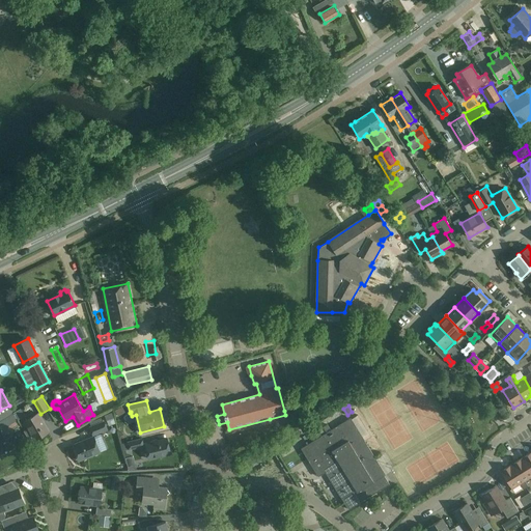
[(28,427),(23,430),(27,438),(32,435),(35,439),(49,430),(37,413),(24,421),(28,427)]
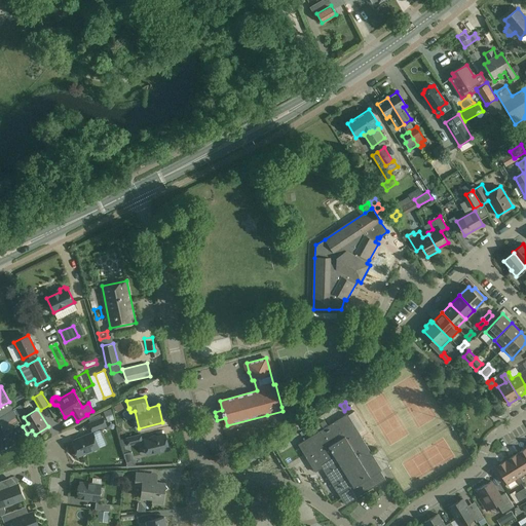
[(105,416),(107,422),(114,419),(112,413),(110,409),(103,411),(105,416)]
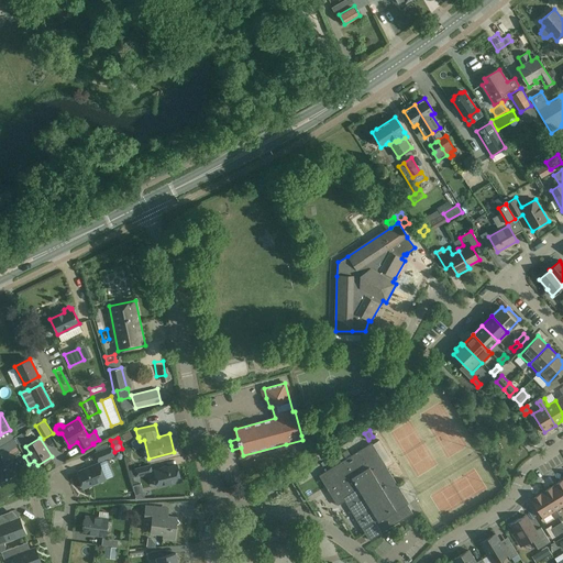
[(99,461),(114,455),(111,445),(108,446),(107,443),(95,449),(99,461)]
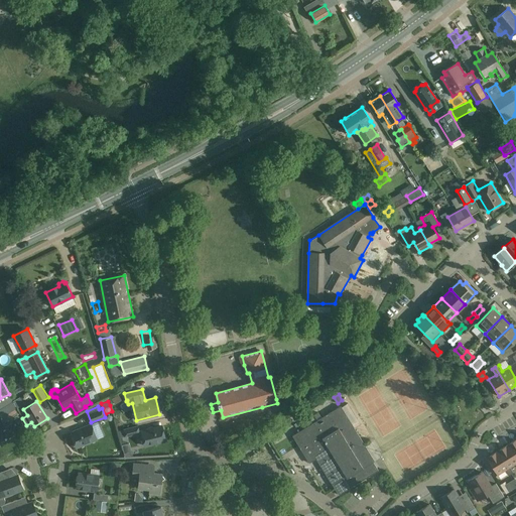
[(311,425),(302,430),(301,431),(300,431),(292,437),(296,444),(298,445),(298,446),(300,450),(301,452),(309,465),(316,460),(318,464),(319,465),(334,488),(338,495),(339,496),(378,472),(378,471),(374,464),(375,463),(365,446),(365,445),(354,427),(341,407),(321,419),(317,421),(316,422),(314,423),(311,425)]
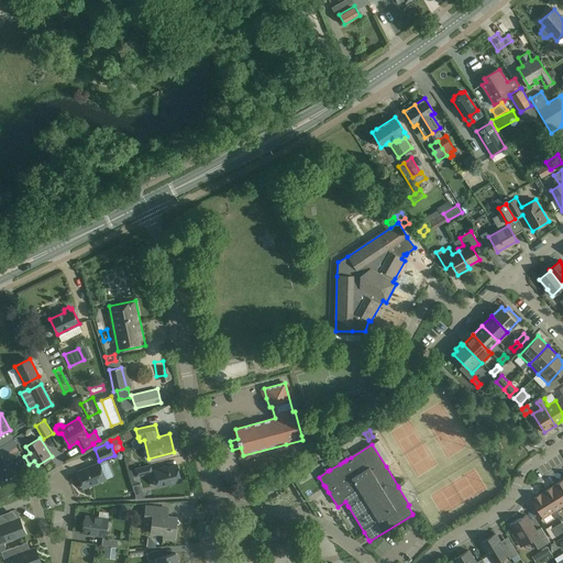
[(346,460),(351,457),(348,451),(340,455),(337,457),(340,464),(343,462),(345,461),(346,460)]
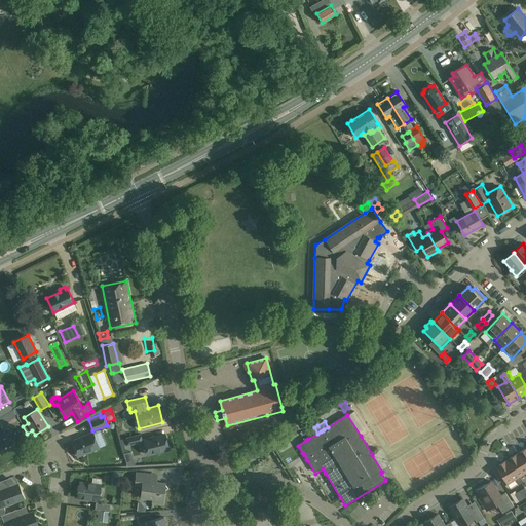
[(17,422),(7,429),(8,431),(0,437),(0,450),(2,453),(13,446),(13,447),(21,443),(16,438),(24,434),(17,422)]
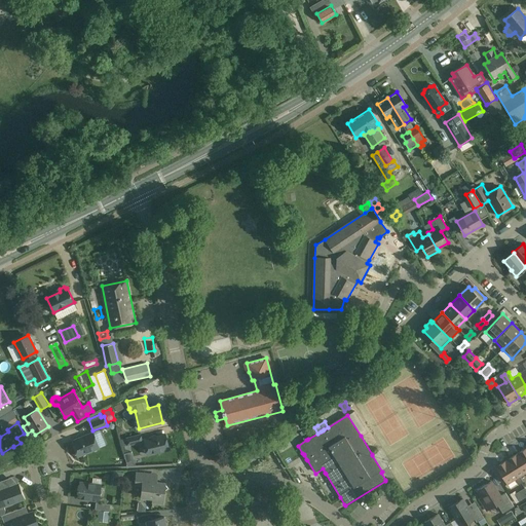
[(94,431),(72,440),(78,455),(99,447),(94,431)]
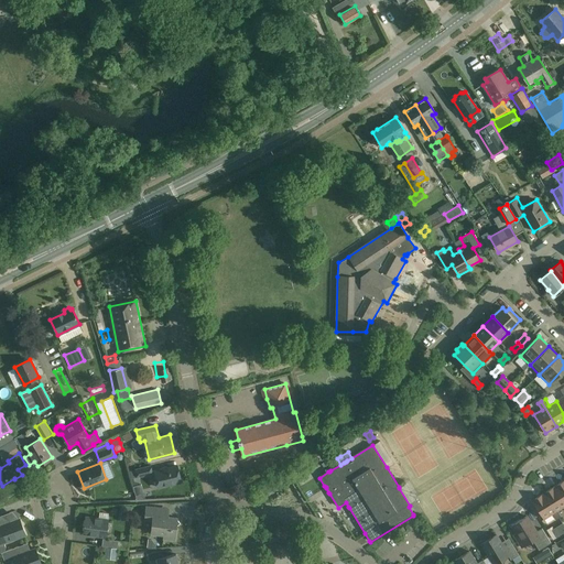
[(130,470),(132,478),(138,477),(138,478),(154,474),(152,465),(136,469),(130,470)]
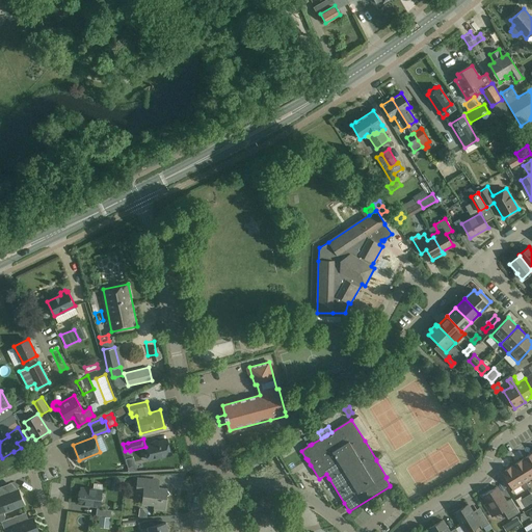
[(167,439),(145,444),(150,459),(171,454),(167,439)]
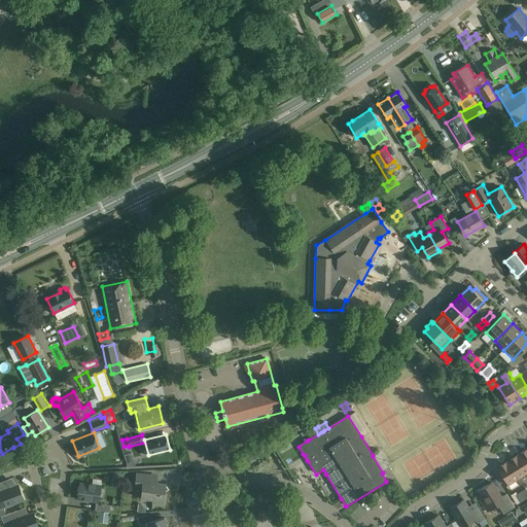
[(526,467),(519,454),(507,461),(519,479),(521,478),(526,473),(526,475),(526,467)]
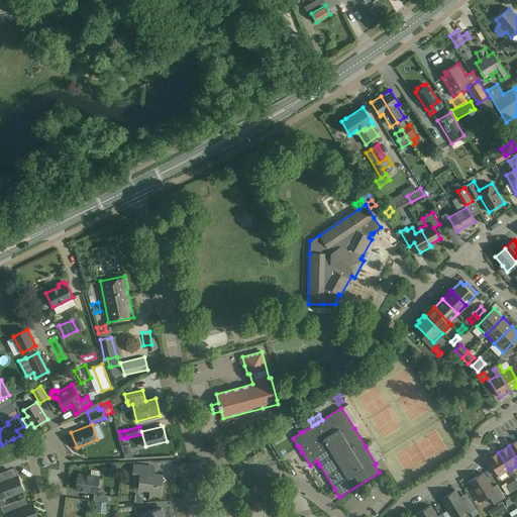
[(509,470),(498,452),(488,458),(499,476),(506,472),(511,476),(514,474),(511,469),(509,470)]
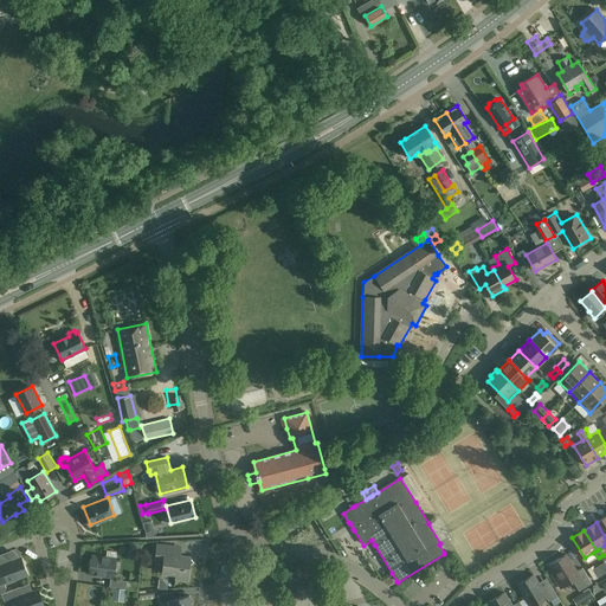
[(131,545),(130,556),(140,556),(141,545),(131,545)]
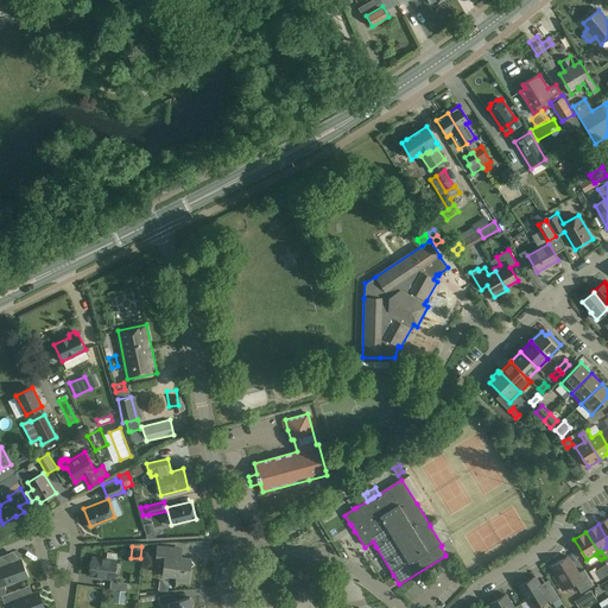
[(190,567),(195,563),(191,559),(191,558),(176,557),(177,549),(158,546),(157,559),(165,561),(164,574),(177,576),(177,581),(189,582),(190,567)]
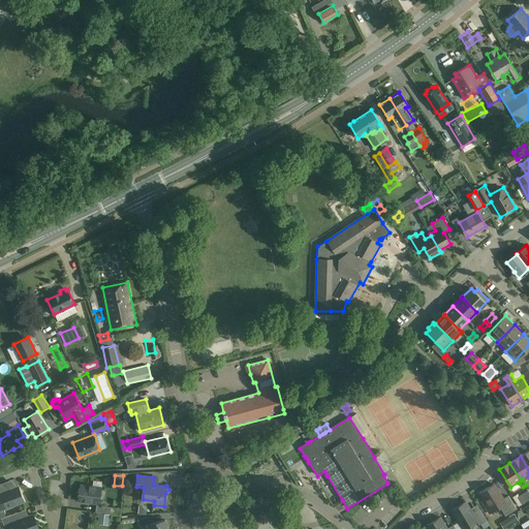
[(0,518),(4,517),(5,512),(4,509),(24,501),(18,486),(3,491),(1,484),(0,484),(0,518)]
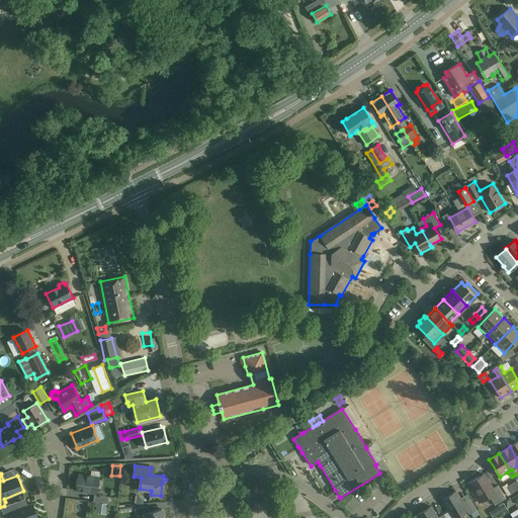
[(99,477),(91,476),(79,475),(77,490),(97,493),(99,477)]
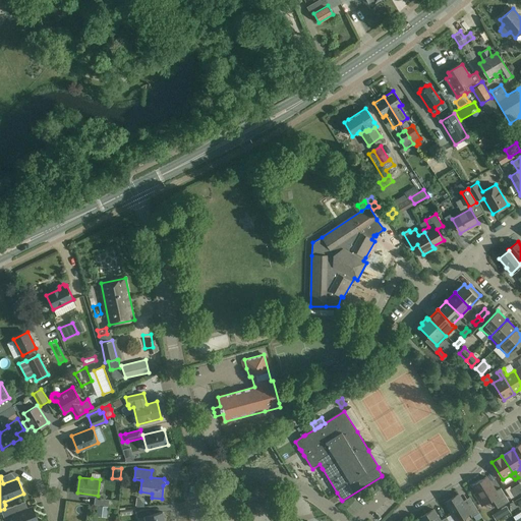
[(486,477),(473,484),(478,493),(475,495),(482,506),(493,500),(498,509),(509,502),(501,488),(496,491),(486,477)]
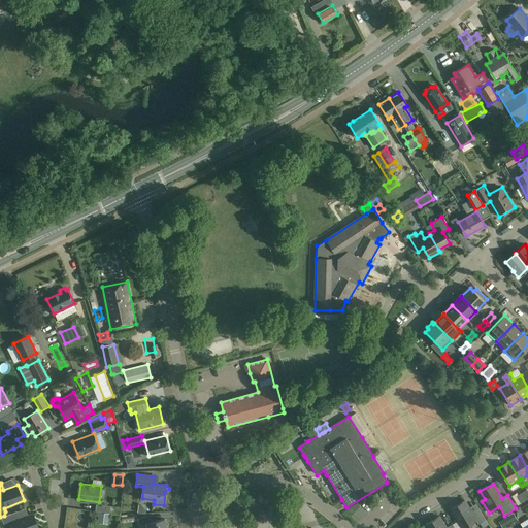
[(512,495),(517,503),(518,504),(523,501),(517,491),(512,495)]
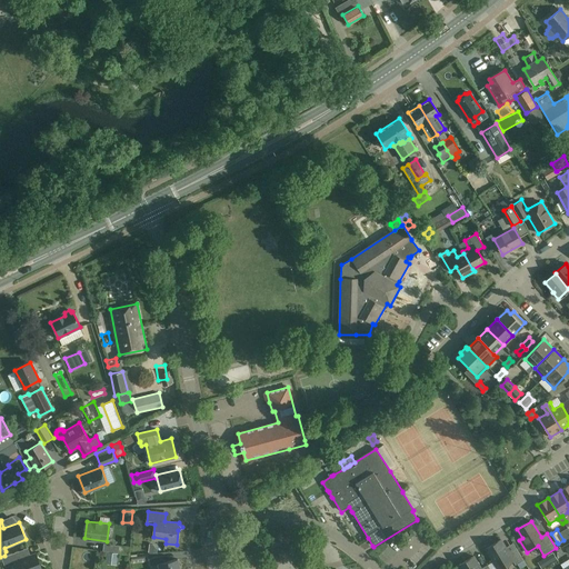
[(516,565),(518,563),(520,568),(527,565),(523,560),(516,548),(509,552),(501,539),(486,549),(497,568),(499,568),(513,560),(516,565)]
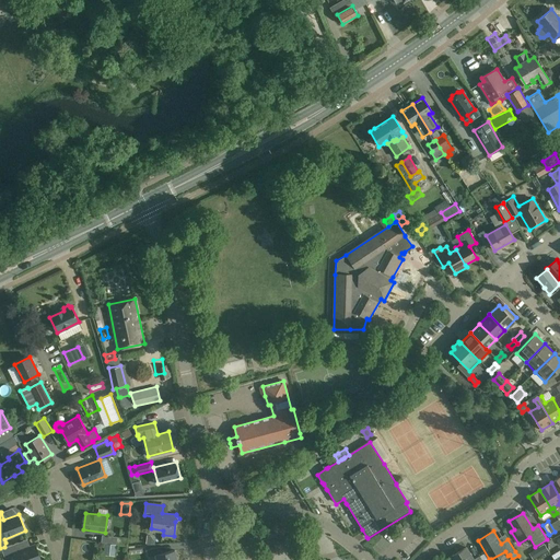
[(102,541),(105,543),(116,544),(119,544),(119,537),(117,537),(117,536),(102,535),(102,541)]
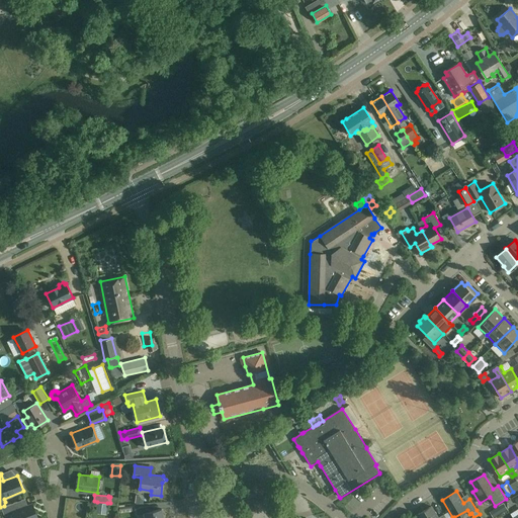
[(38,517),(32,503),(20,508),(17,502),(2,507),(5,517),(14,514),(15,517),(38,517)]
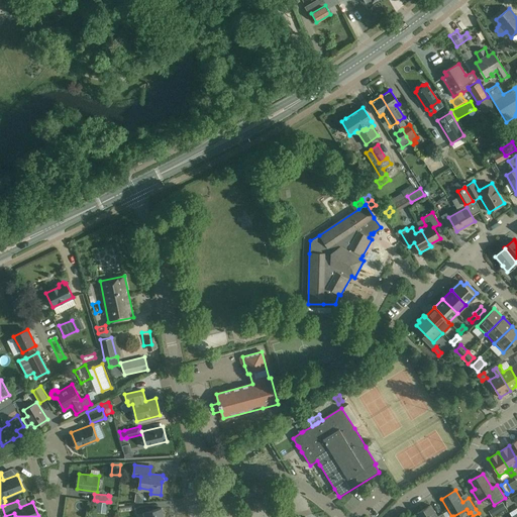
[(107,502),(97,501),(96,512),(106,513),(107,502)]
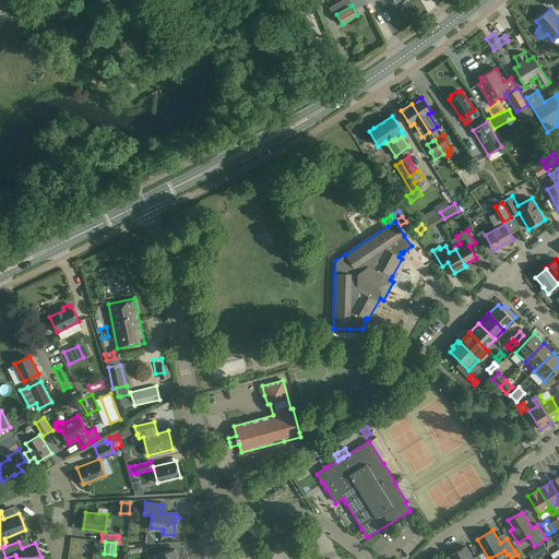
[(542,552),(546,550),(543,544),(537,546),(542,552)]
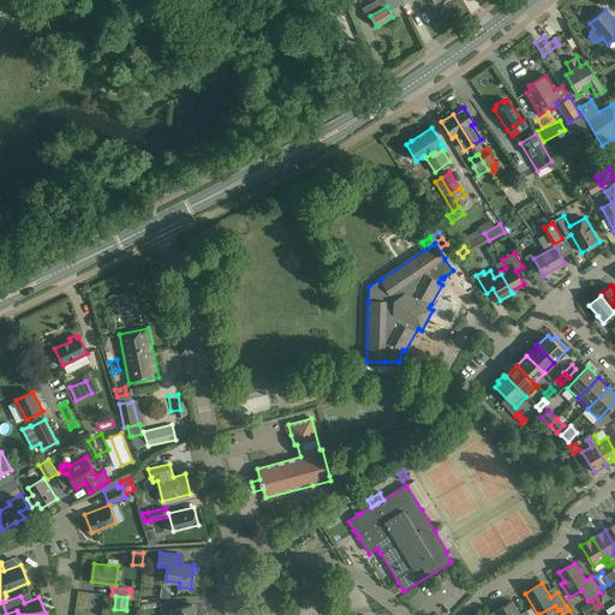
[(172,614),(195,614),(192,604),(178,607),(175,601),(161,603),(162,610),(172,609),(172,614)]
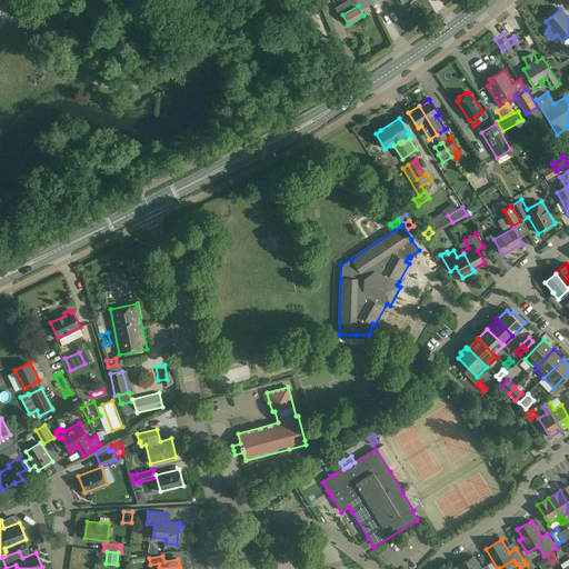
[(473,556),(458,566),(460,568),(489,568),(487,565),(481,568),(473,556)]
